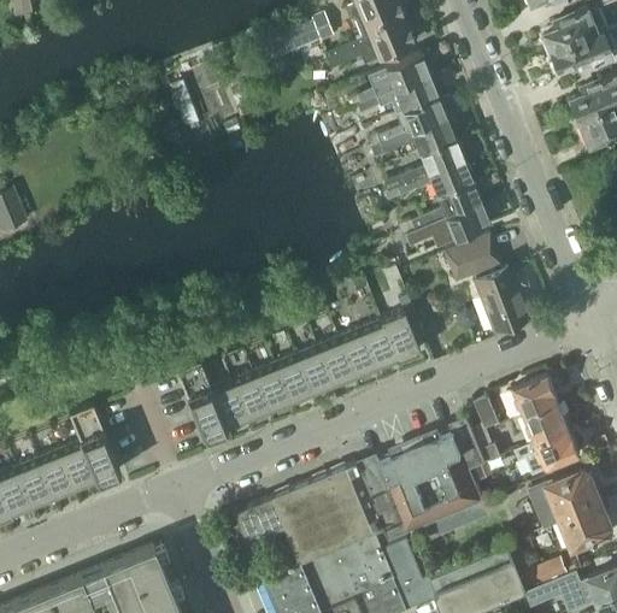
[(353,0),(356,3),(344,7),(348,21),(353,18),(360,39),(360,40),(404,23),(394,0),(353,0)]
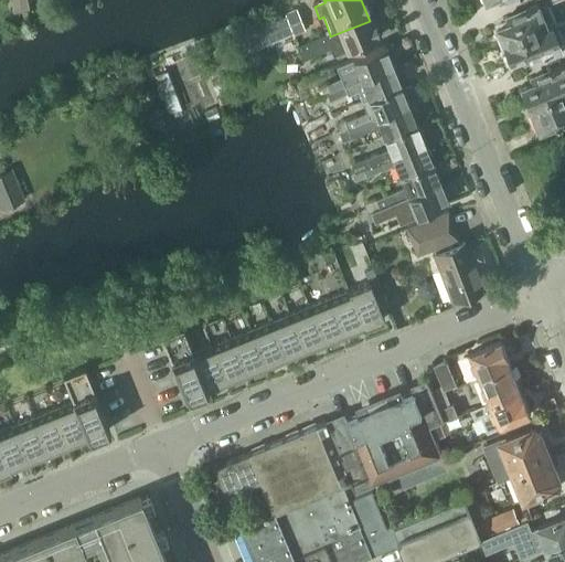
[(546,30),(555,27),(546,6),(537,9),(537,7),(524,12),(505,21),(508,25),(497,31),(503,48),(546,30)]
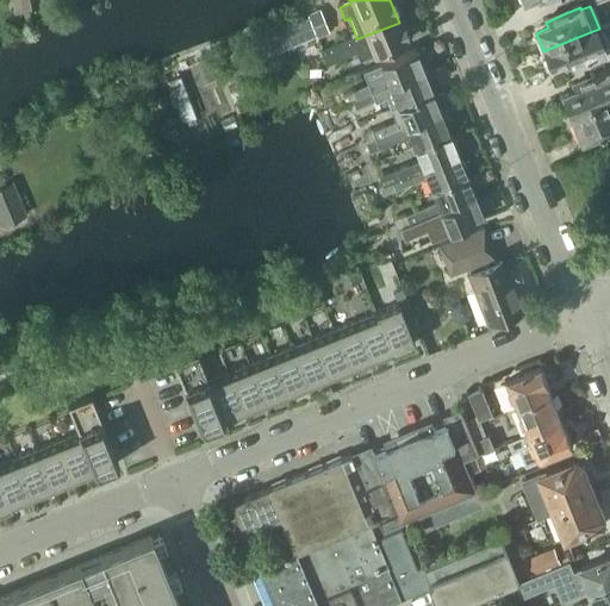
[(315,18),(309,20),(316,39),(329,36),(321,16),(315,18)]
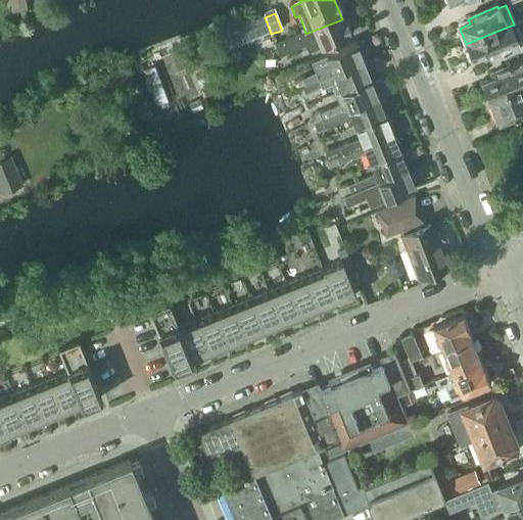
[(264,17),(222,35),(228,50),(271,34),(265,17),(264,18),(264,17)]
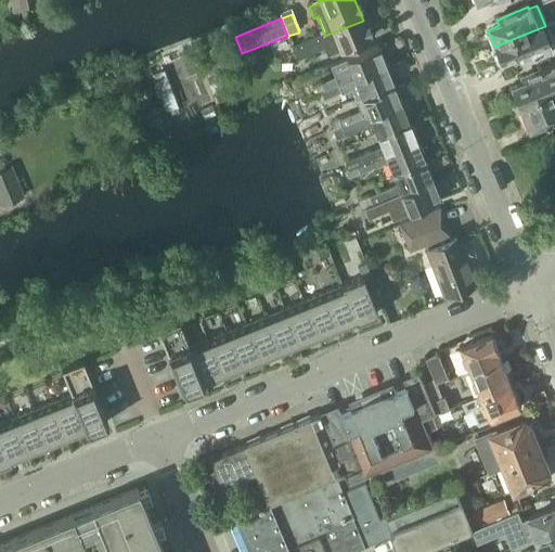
[(319,37),(292,49),(296,62),(323,50),(326,58),(340,52),(340,53),(372,40),(363,21),(324,36),(324,35),(320,36),(319,37)]
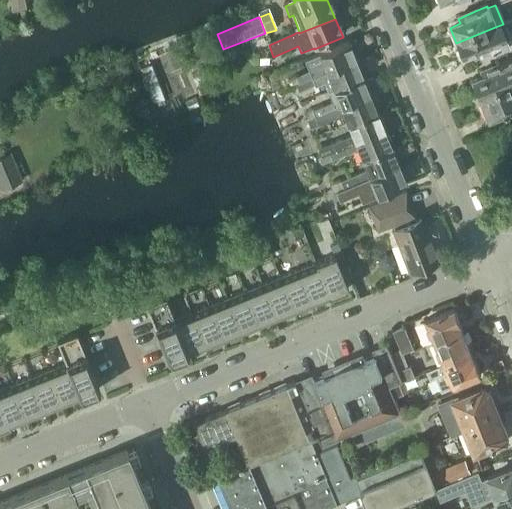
[(495,27),(456,43),(462,59),(473,55),(474,59),(491,52),(492,53),(511,44),(511,20),(503,24),(495,27)]
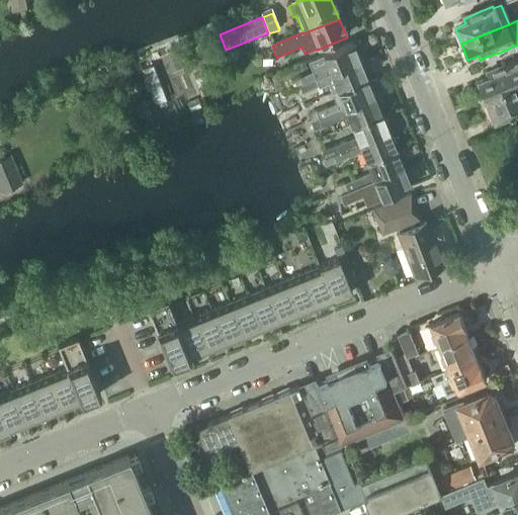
[(292,82),(291,85),(291,86),(292,88),(292,89),(293,90),(298,88),(301,87),(315,81),(360,63),(353,45),(323,57),(319,58),(307,63),(312,74),(298,80),(293,82),(292,82)]
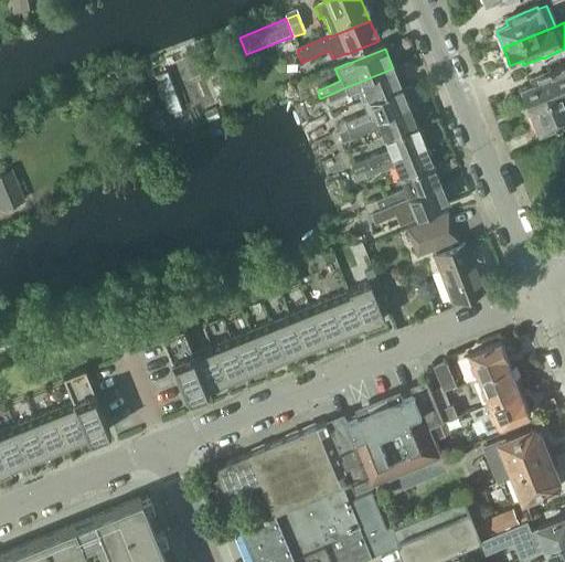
[(564,65),(548,73),(530,81),(532,86),(521,92),(528,108),(564,93),(564,65)]
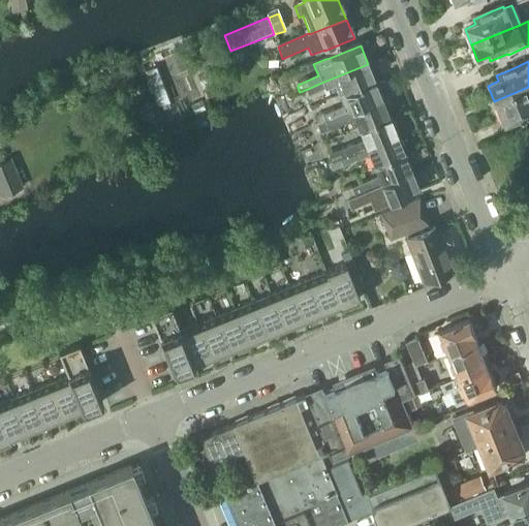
[(308,89),(305,90),(308,97),(324,91),(334,88),(338,97),(375,82),(368,64),(321,83),(308,89)]
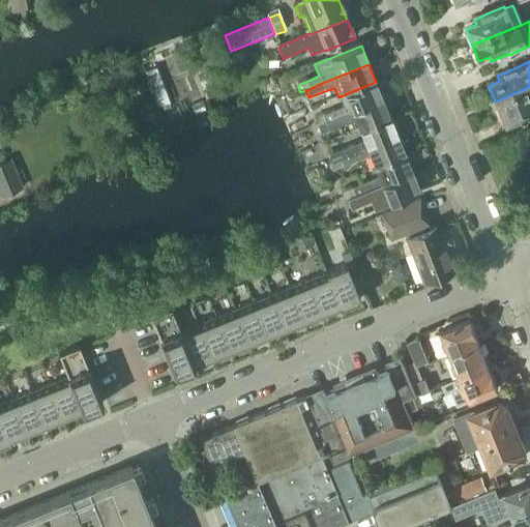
[(322,116),(316,118),(319,126),(383,100),(376,82),(339,97),(339,98),(343,108),(322,116)]
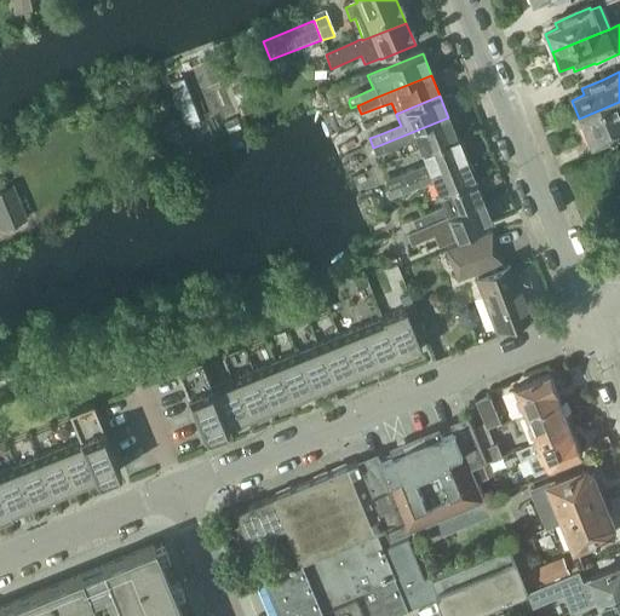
[(619,102),(579,119),(590,148),(619,134),(619,102)]
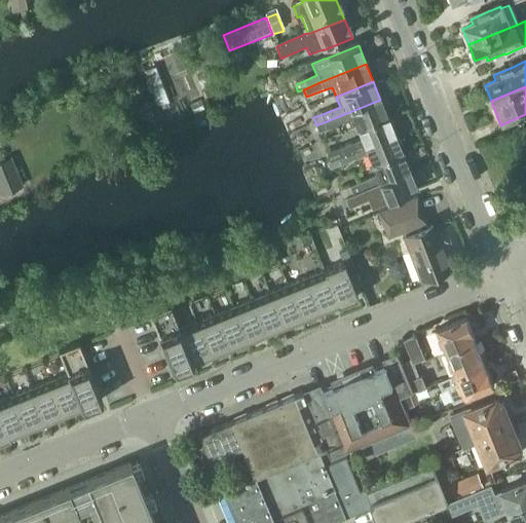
[(316,125),(314,126),(317,134),(326,131),(341,124),(353,119),(358,129),(388,117),(380,100),(316,125)]
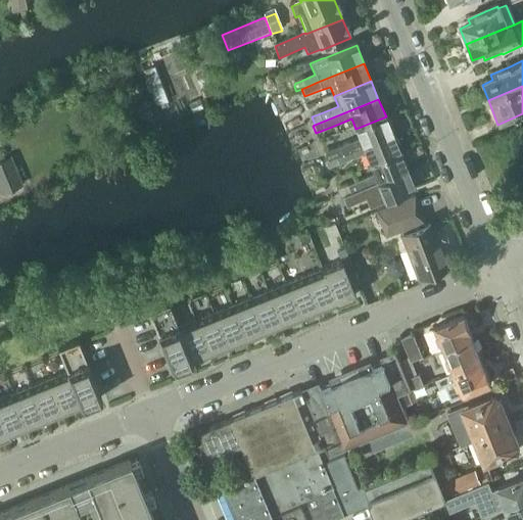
[(333,150),(325,154),(328,161),(335,158),(393,135),(386,116),(355,129),(360,140),(333,150)]
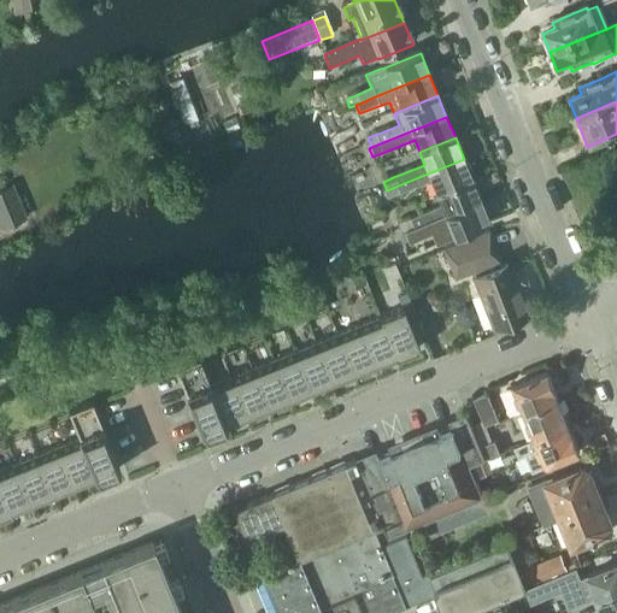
[(387,190),(383,193),(387,200),(432,182),(436,195),(472,181),(464,159),(395,187),(387,190)]
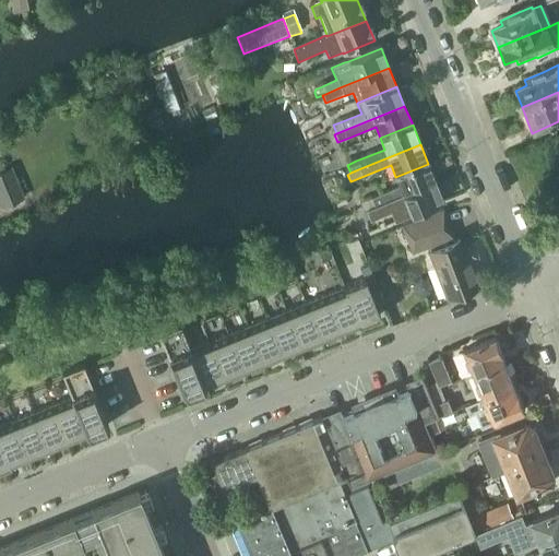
[(366,211),(436,182),(428,164),(395,177),(401,189),(372,200),(370,201),(359,205),(363,213),(366,211)]
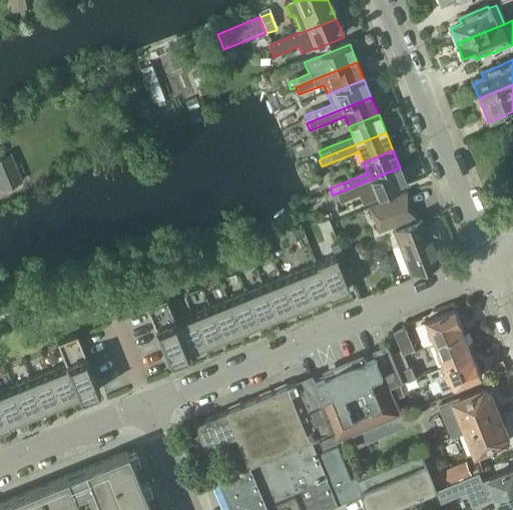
[(0,193),(22,184),(10,156),(0,159),(0,193)]
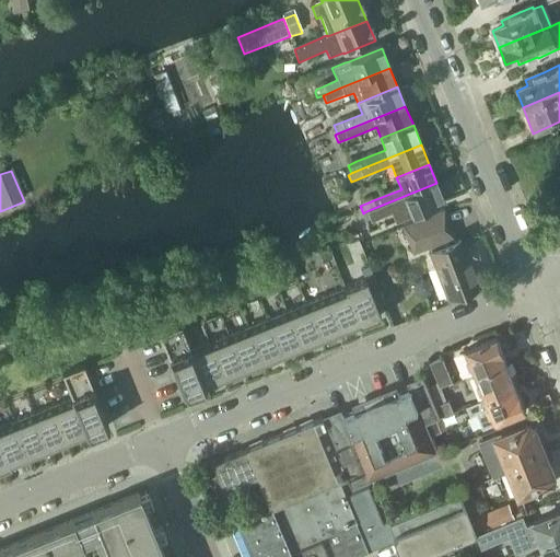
[(436,183),(366,211),(366,212),(369,217),(371,221),(391,212),(391,213),(392,215),(395,223),(445,204),(436,183)]
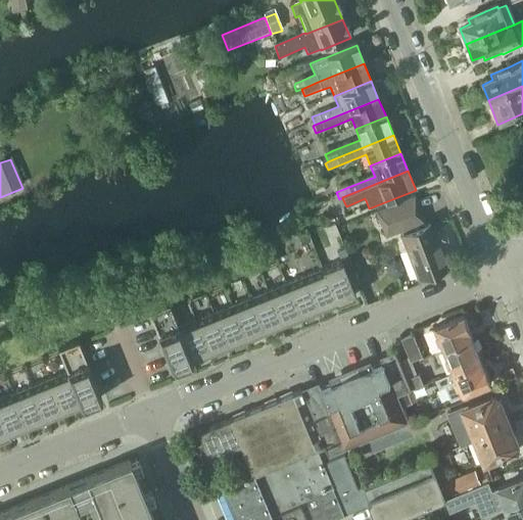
[(403,233),(410,248),(421,279),(448,269),(432,226),(421,230),(420,226),(425,224),(416,199),(378,213),(387,239),(403,233)]
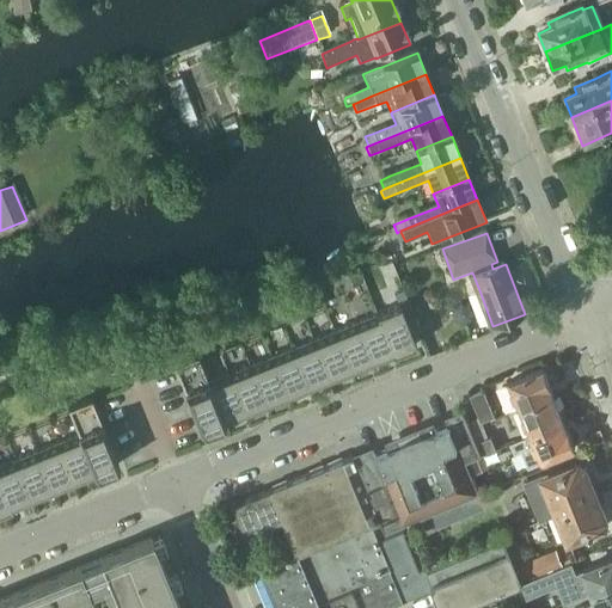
[(399,308),(375,318),(392,358),(415,349),(399,308)]
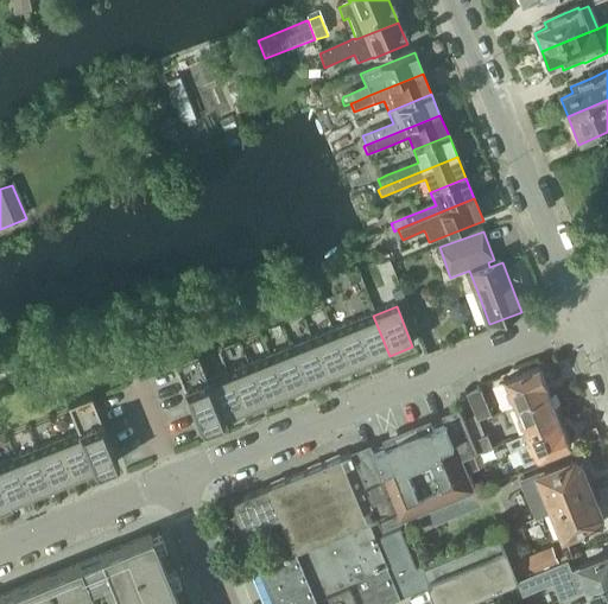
[(390,356),(373,316),(353,324),(369,364),(390,356)]
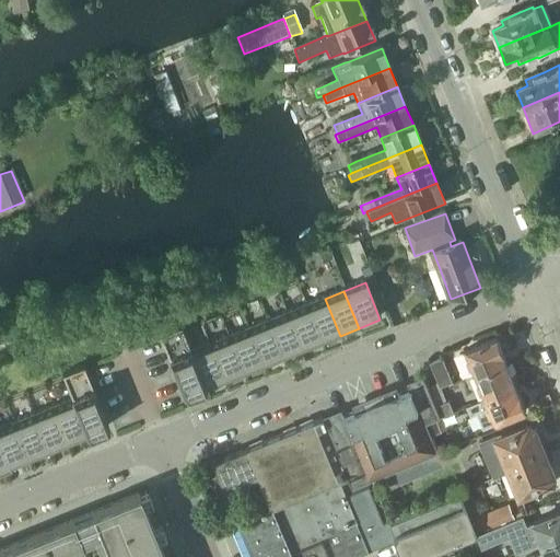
[(340,336),(325,299),(305,306),(321,344),(340,336)]
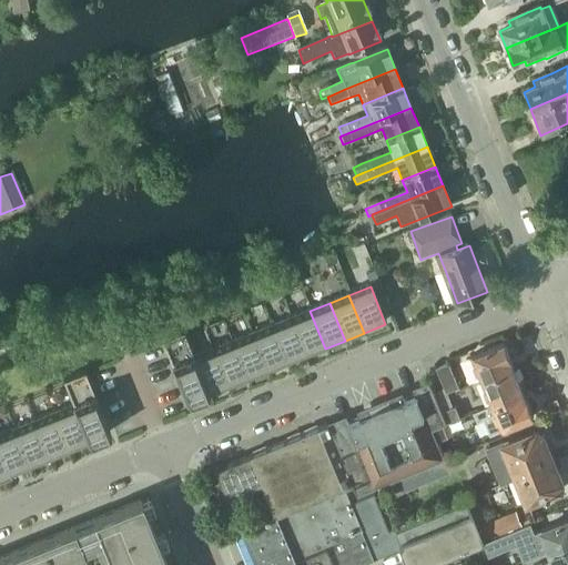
[(325,349),(310,311),(291,319),(305,356),(325,349)]
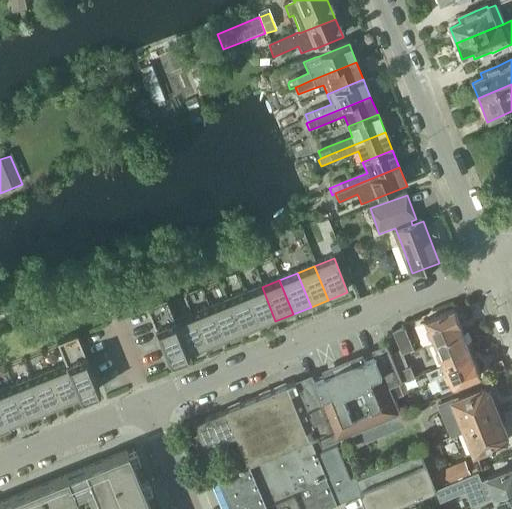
[(275,321),(262,287),(244,294),(257,328),(275,321)]
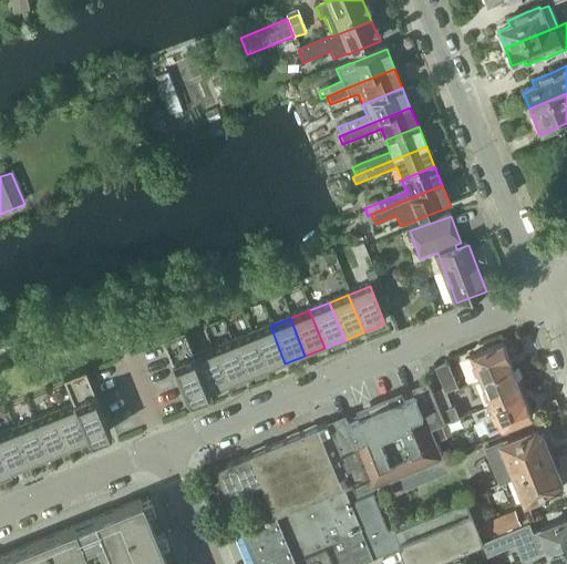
[(285,363),(270,326),(250,335),(266,371),(285,363)]
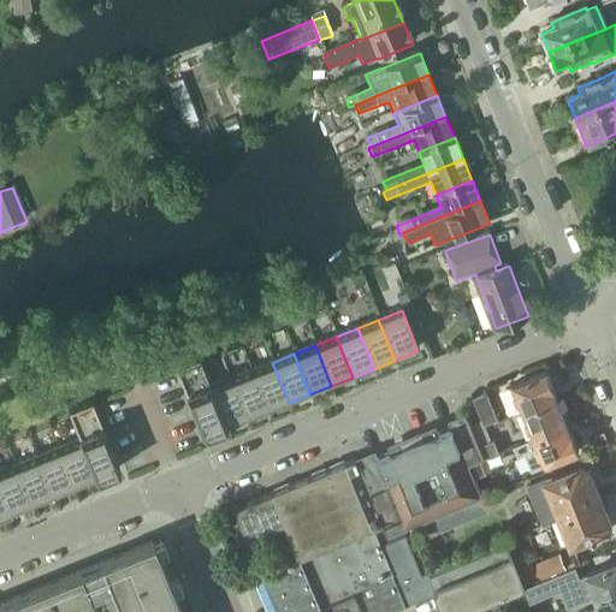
[(225,429),(208,388),(199,362),(175,372),(201,439),(225,429)]
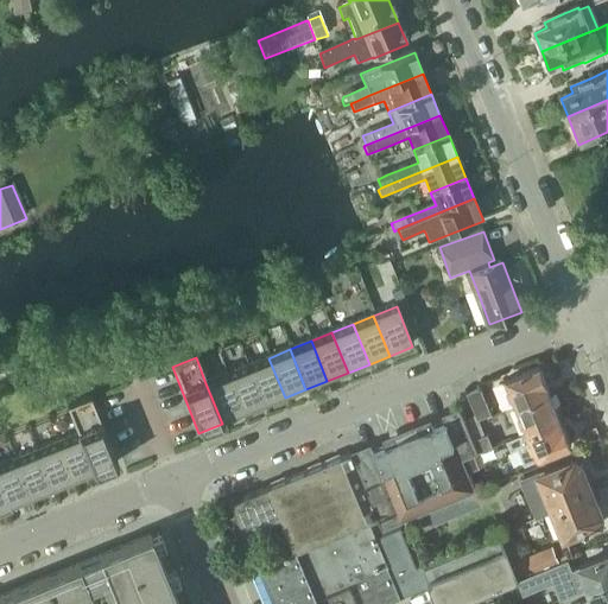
[(285,398),(268,358),(247,367),(264,407),(285,398)]
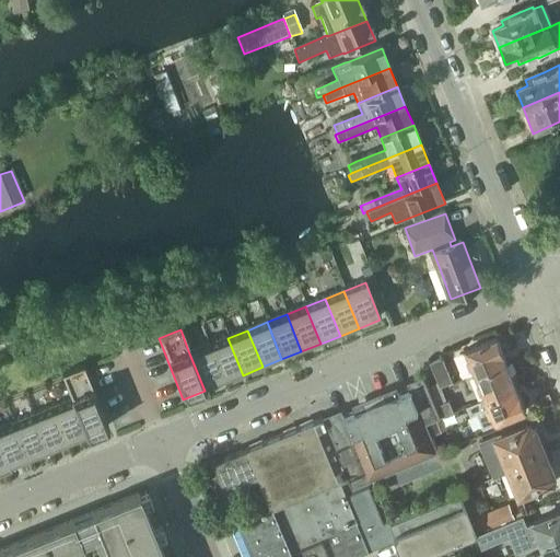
[(243,375),(228,338),(208,346),(223,383),(243,375)]
